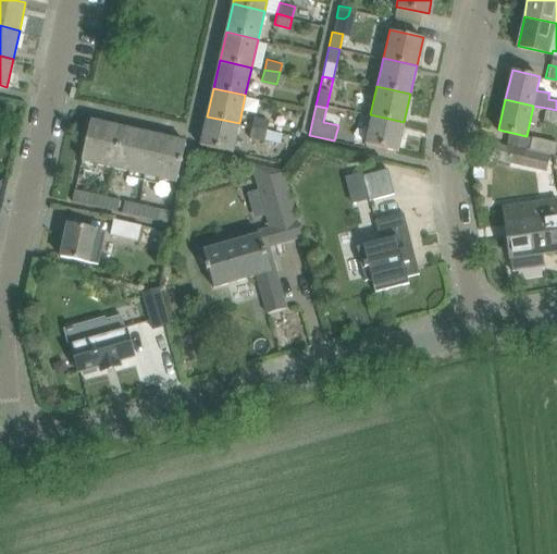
[(556,110),(546,108),(544,120),(556,123),(556,122),(556,110)]
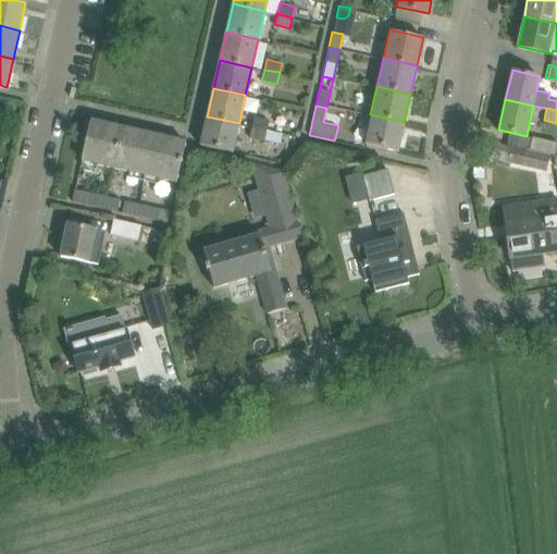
[(398,150),(404,122),(370,114),(364,143),(398,150)]
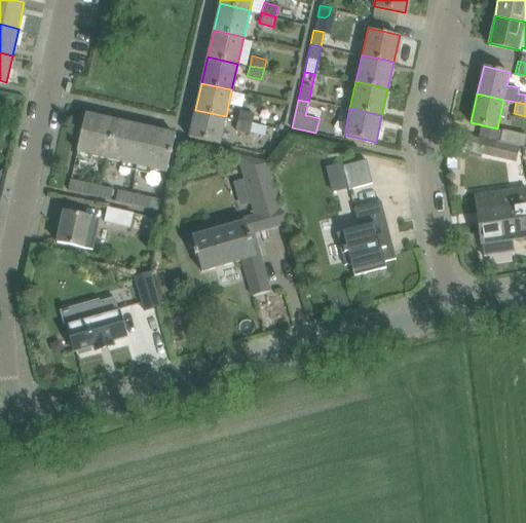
[(240,109),(237,118),(252,121),(254,112),(240,109)]
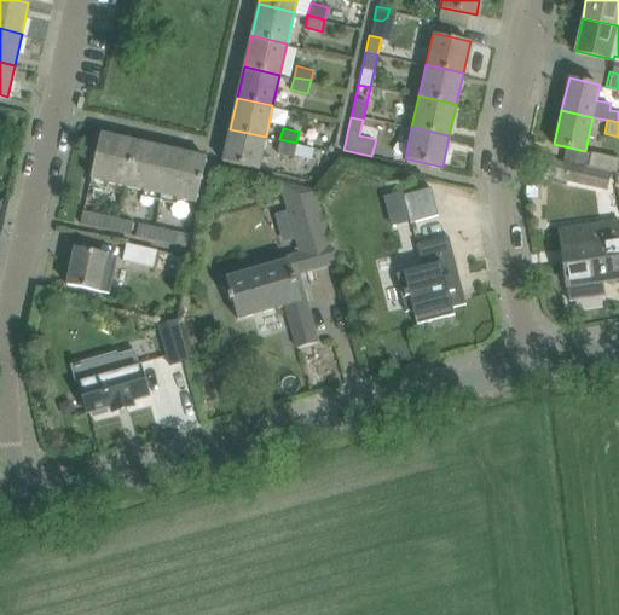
[(259,168),(266,137),(230,129),(223,160),(259,168)]
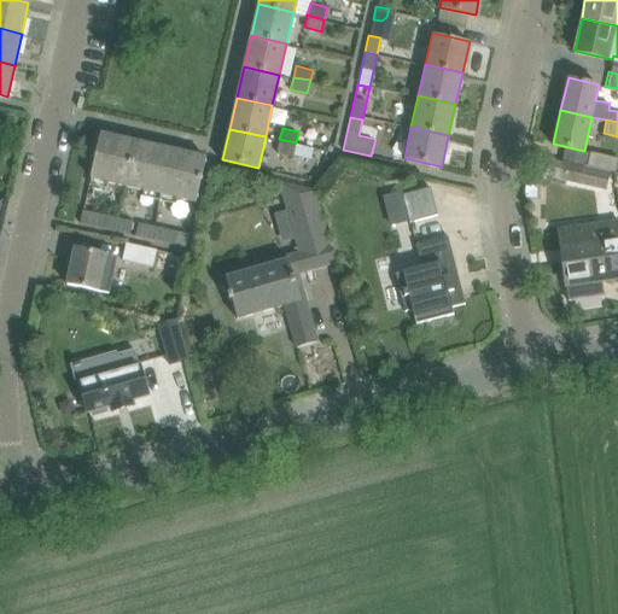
[(126,185),(135,140),(100,132),(91,176),(126,185)]
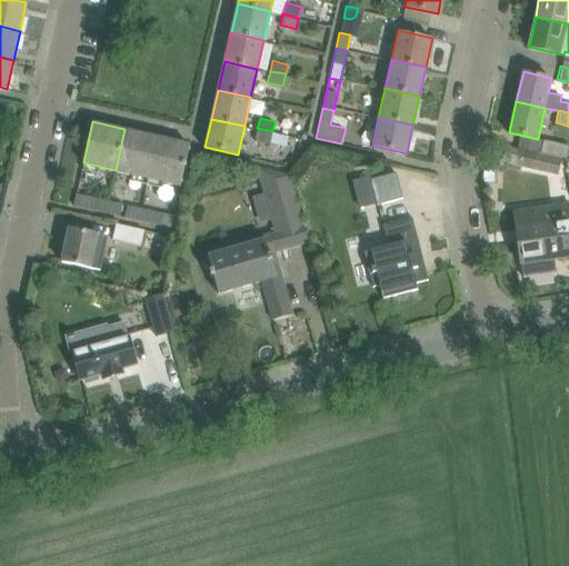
[(270,142),(272,131),(257,128),(255,139),(270,142)]
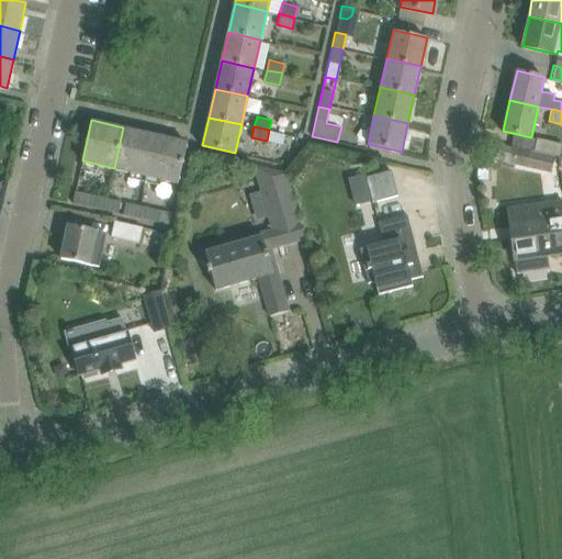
[(146,175),(156,135),(123,127),(114,168),(146,175)]
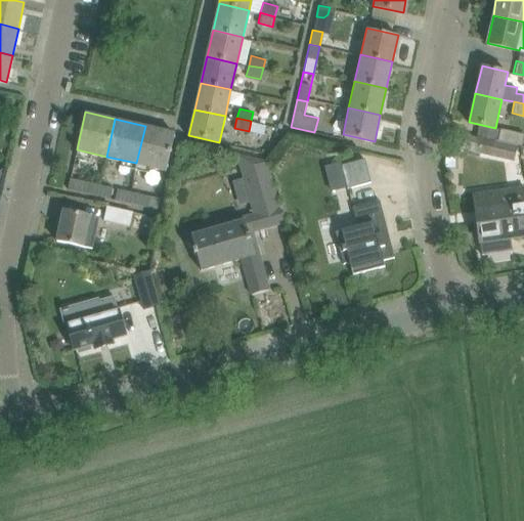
[(166,170),(173,141),(175,132),(145,126),(136,163),(166,170)]
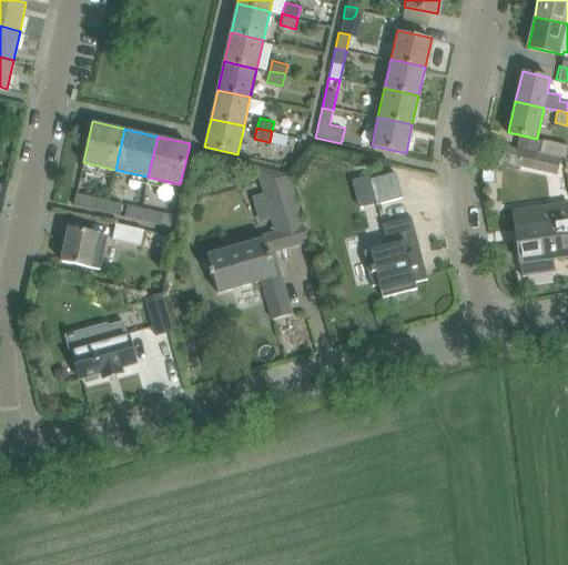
[(541,139),(539,152),(565,158),(567,144),(541,139)]
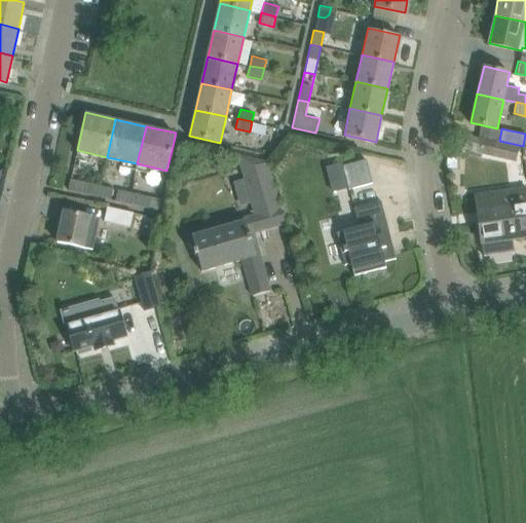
[(496,155),(498,141),(468,135),(465,148),(496,155)]
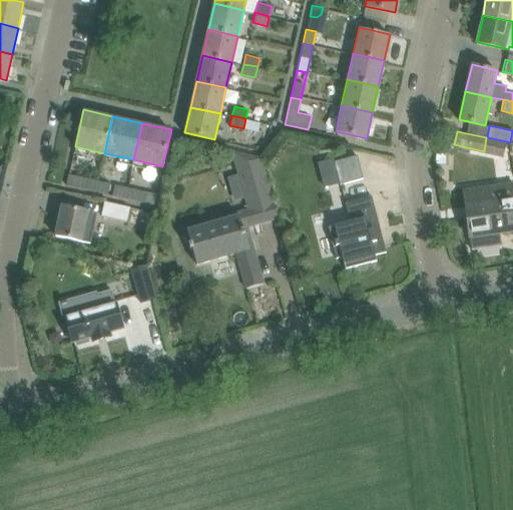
[(233,217),(187,230),(191,242),(189,243),(190,248),(192,247),(196,264),(236,251),(246,287),(264,282),(247,226),(263,222),(279,217),(262,158),(230,151),(247,209),(232,213),(233,217)]
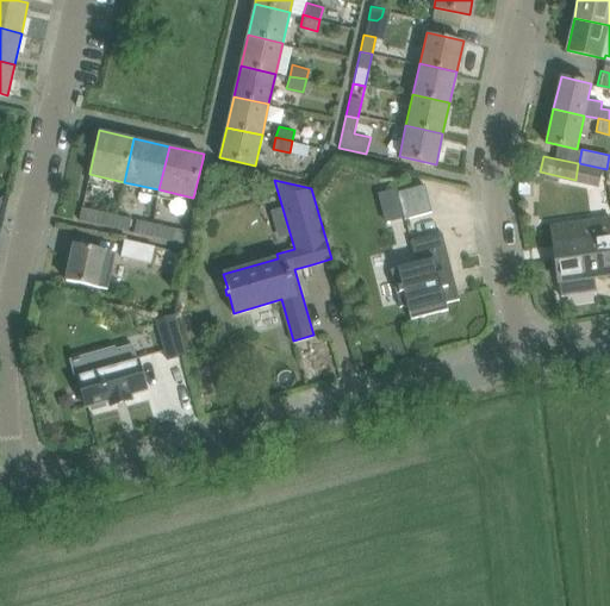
[(564,219),(602,217),(602,199),(562,201),(564,219)]
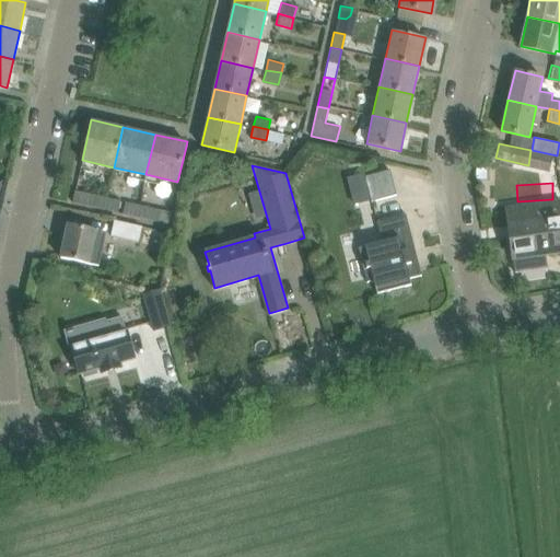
[(88,204),(90,193),(74,189),(72,200),(88,204)]
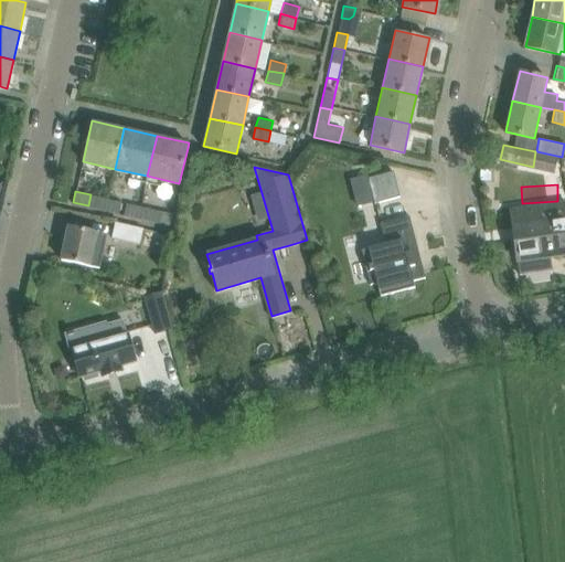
[(104,209),(106,198),(91,194),(88,205),(104,209)]
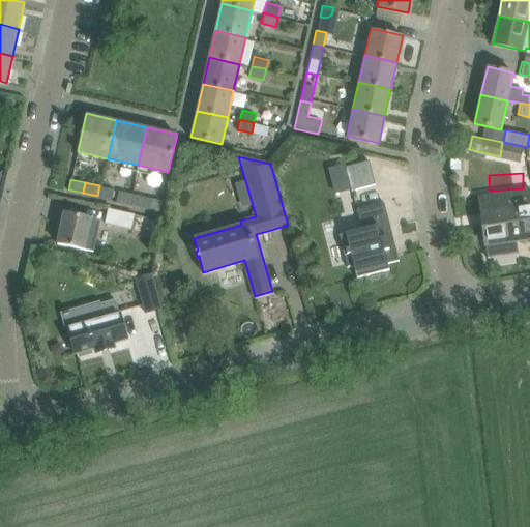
[(380,183),(361,187),(363,200),(383,197),(380,183)]
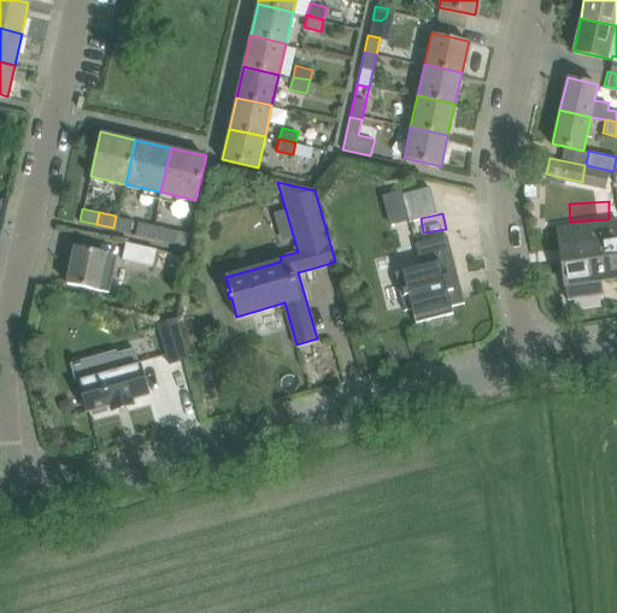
[(133,219),(116,216),(113,228),(130,231),(133,219)]
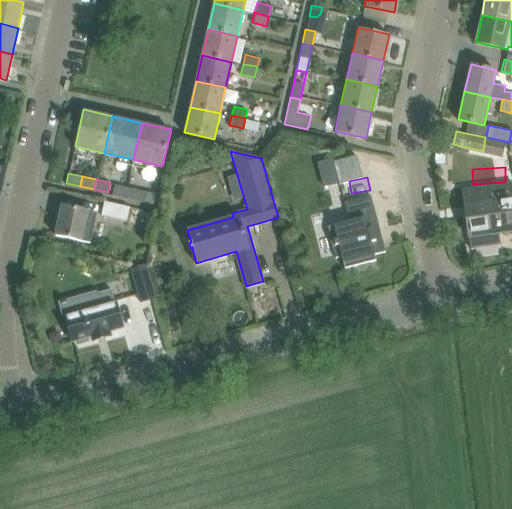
[(511,181),(476,187),(463,189),(470,247),(500,243),(498,227),(511,225),(511,181)]
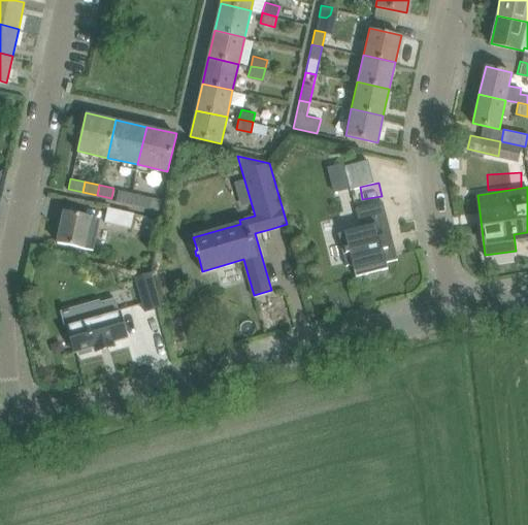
[(130,203),(132,192),(118,189),(116,200),(130,203)]
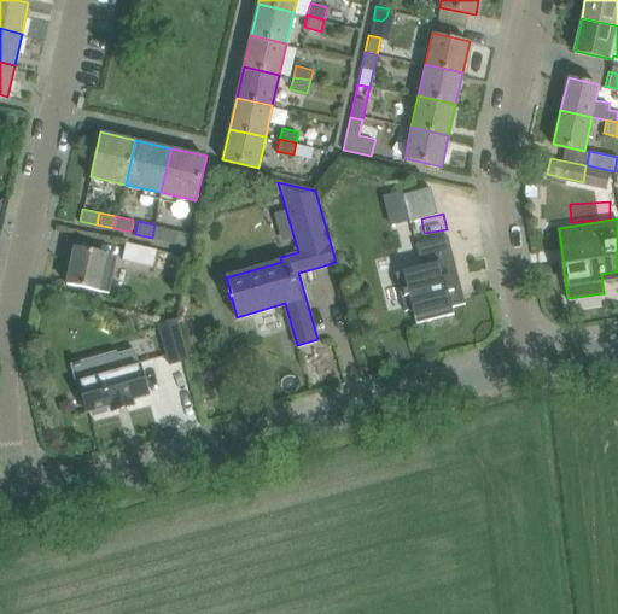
[(169,241),(172,228),(155,224),(152,238),(169,241)]
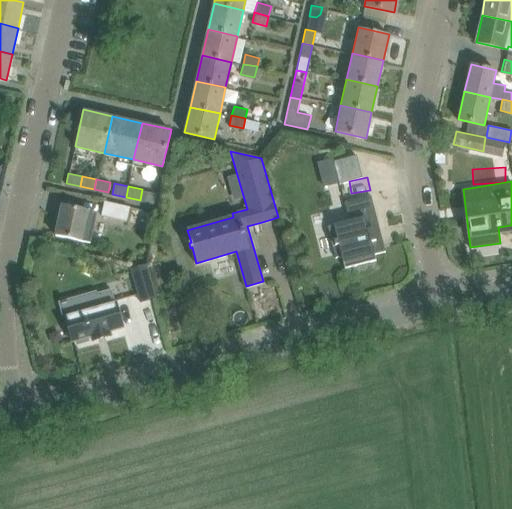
[(156,192),(155,192),(142,189),(140,200),(153,203),(156,192)]
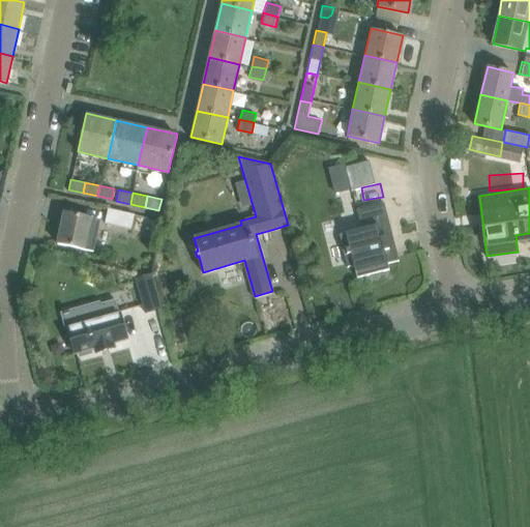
[(399,259),(384,201),(356,207),(361,228),(339,233),(347,265),(354,264),(357,276),(389,268),(387,262),(399,259)]
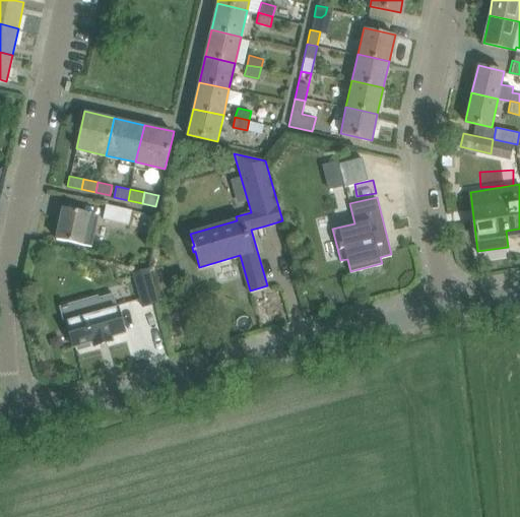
[(106,203),(103,217),(129,223),(132,209),(106,203)]
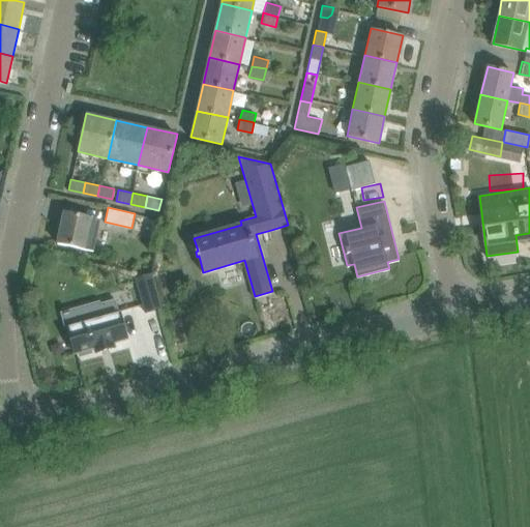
[(64,211),(57,242),(93,250),(96,236),(100,220),(64,211)]
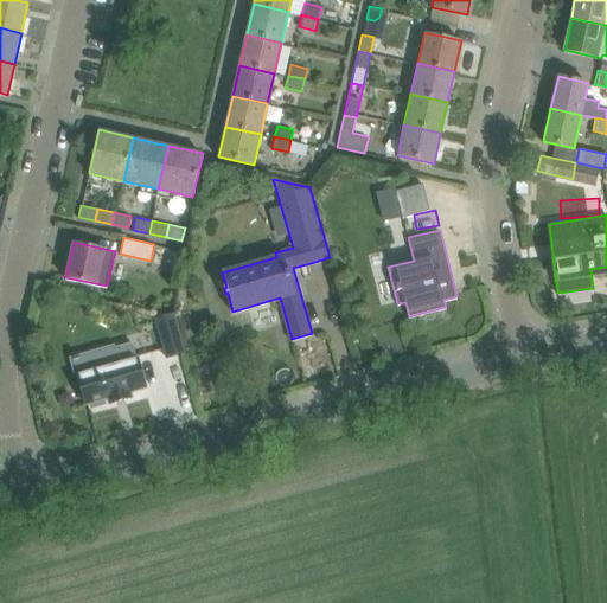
[(174,313),(157,319),(167,357),(185,351),(174,313)]
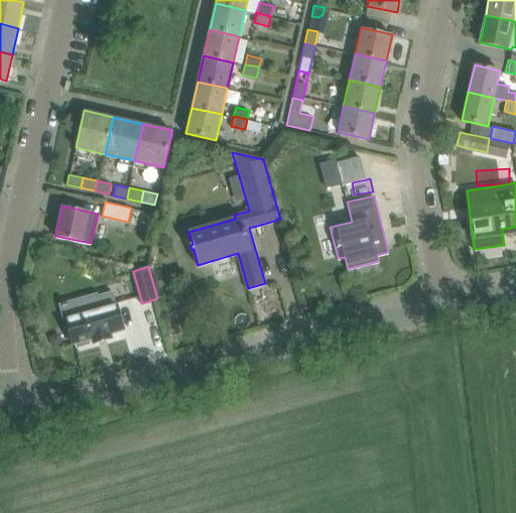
[(68,325),(66,327),(68,336),(72,337),(73,343),(92,338),(93,342),(112,337),(111,333),(123,329),(116,303),(112,289),(98,293),(102,307),(66,317),(68,325)]
